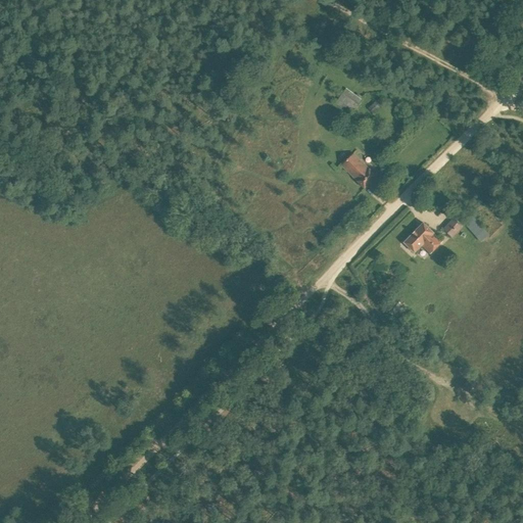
[(363,99),(347,89),(336,103),(351,114),(363,99)]
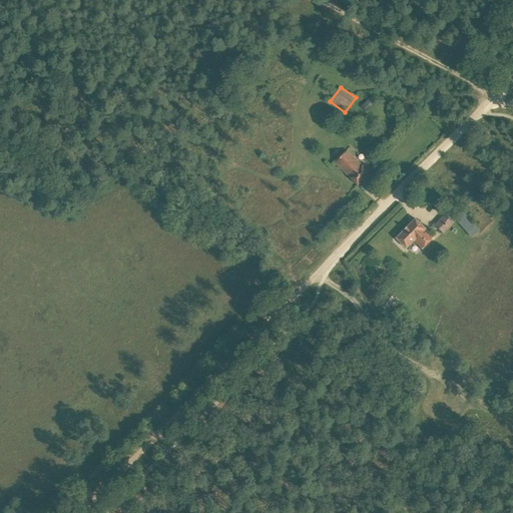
[(345,148),(333,160),(355,183),(368,171),(345,148)]
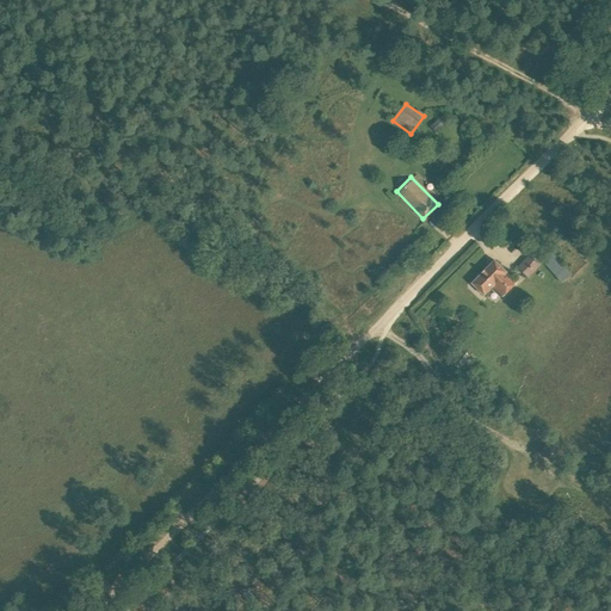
[(567,277),(578,266),(559,245),(547,255),(567,277)]
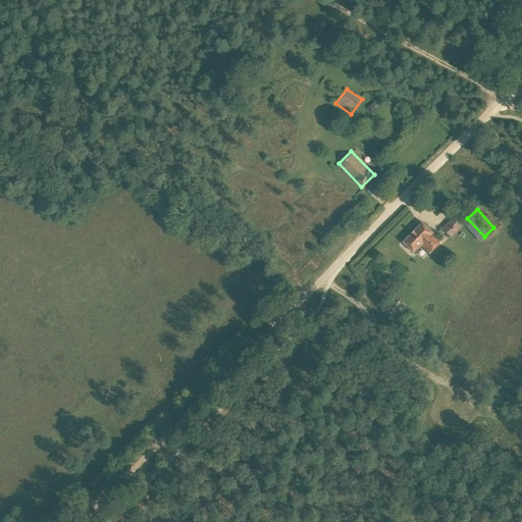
[(442,228),(452,238),(462,227),(453,218),(442,228)]
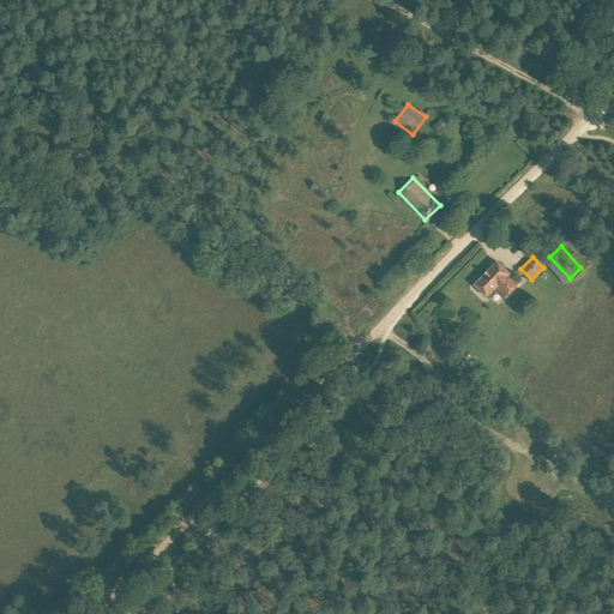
[(519,284),(498,263),(475,286),(487,298),(495,288),(506,299),(519,284)]
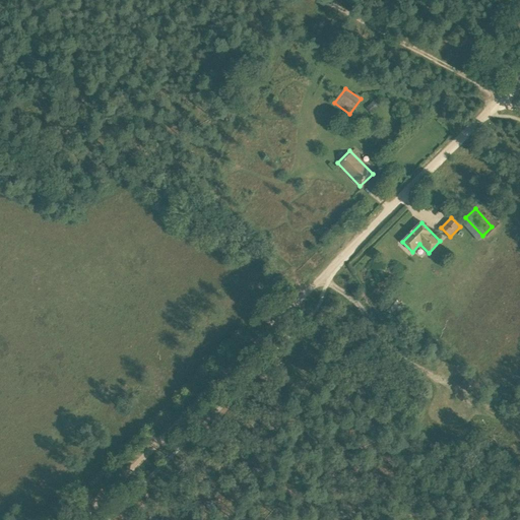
[(399,302),(392,296),(382,306),(389,312),(399,302)]
